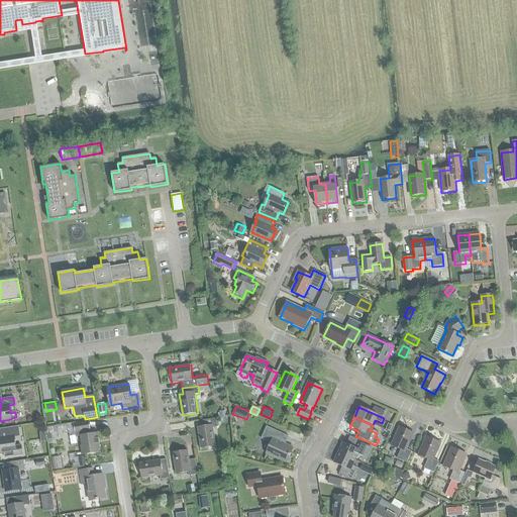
[(197,428),(201,448),(216,446),(213,428),(216,427),(215,419),(200,421),(201,427),(197,428)]
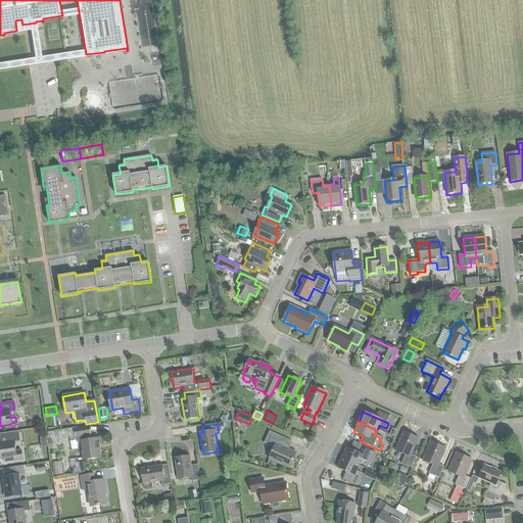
[(102,459),(99,438),(91,439),(90,434),(91,434),(90,427),(74,430),(75,433),(76,442),(81,441),(83,452),(82,452),(83,461),(102,459)]
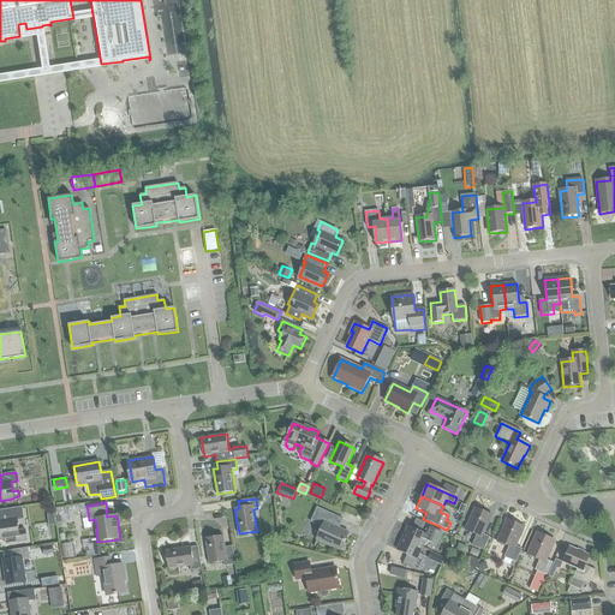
[(327,544),(341,551),(348,533),(329,525),(334,515),(316,508),(310,523),(322,527),(316,541),(321,542),(320,543),(326,545),(327,544)]
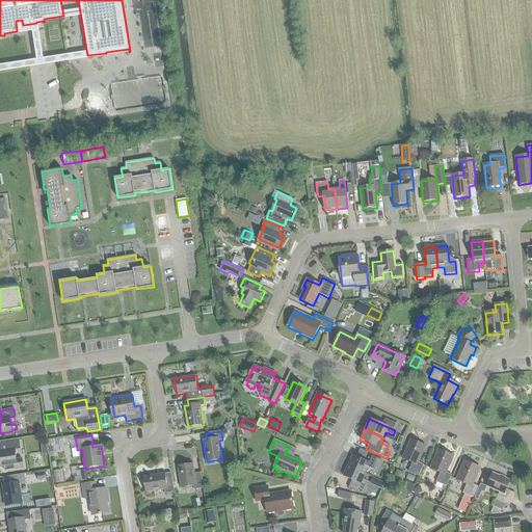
[(407,472),(418,477),(423,466),(418,462),(425,446),(410,440),(402,459),(411,463),(407,472)]
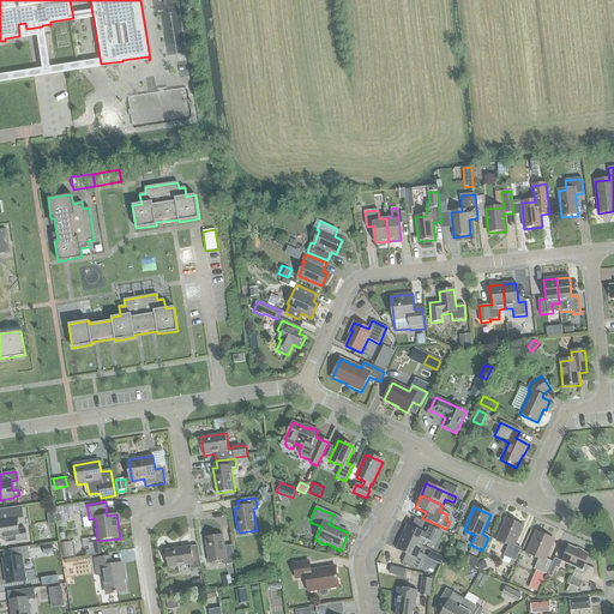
[(0,539),(5,539),(5,543),(26,541),(24,529),(18,530),(17,519),(23,518),(22,510),(6,512),(7,521),(0,521),(0,539)]
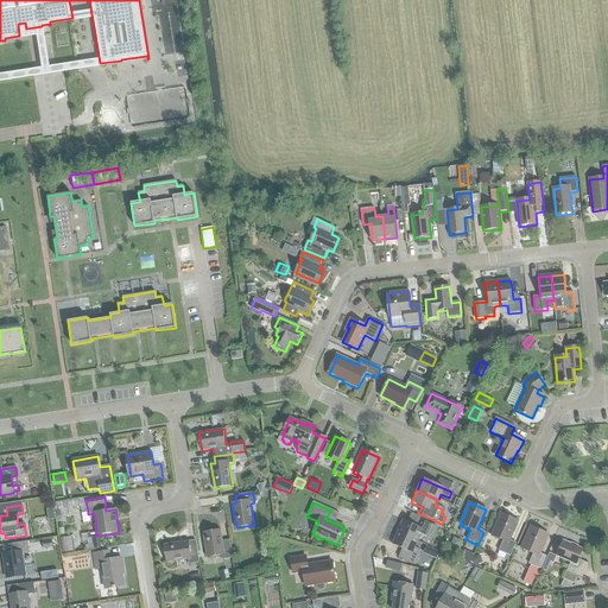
[(498,551),(510,557),(515,544),(510,540),(518,521),(501,514),(492,536),(502,540),(498,551)]
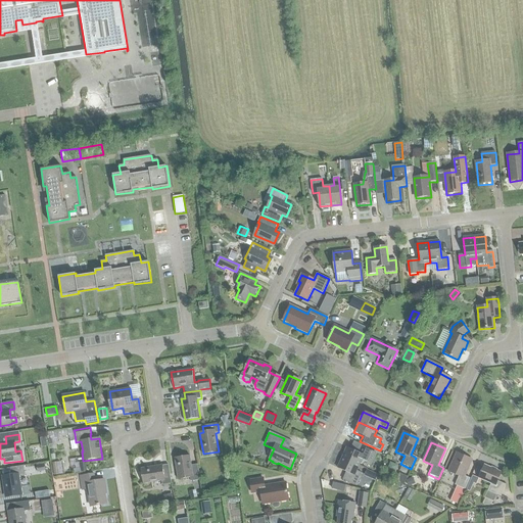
[(342,458),(360,466),(363,459),(372,464),(376,454),(362,447),(359,454),(346,447),(342,458)]
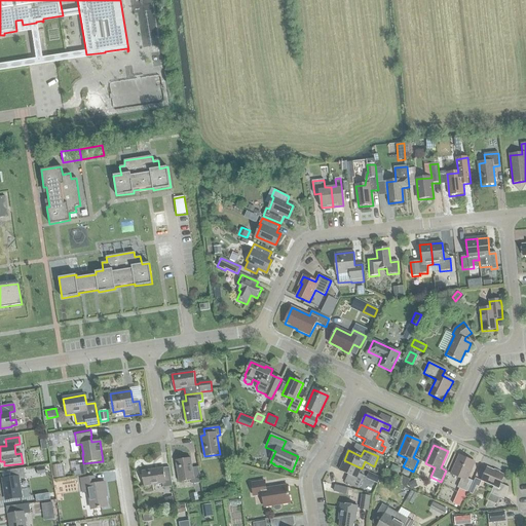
[(457,488),(459,489),(453,503),(461,508),(467,493),(467,492),(473,482),(466,480),(474,463),(459,456),(451,475),(461,480),(457,488)]
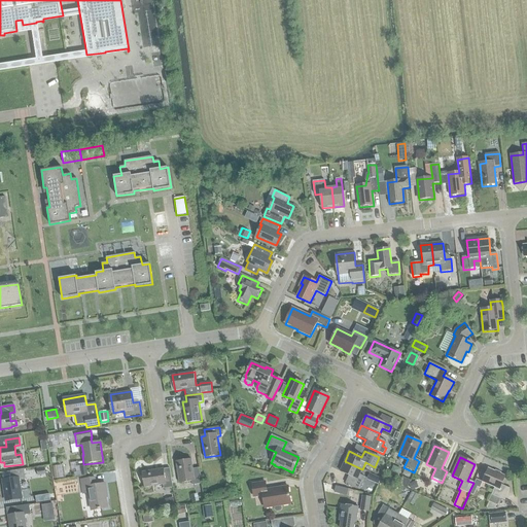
[(192,481),(194,485),(202,484),(199,468),(192,469),(191,459),(176,462),(179,483),(192,481)]
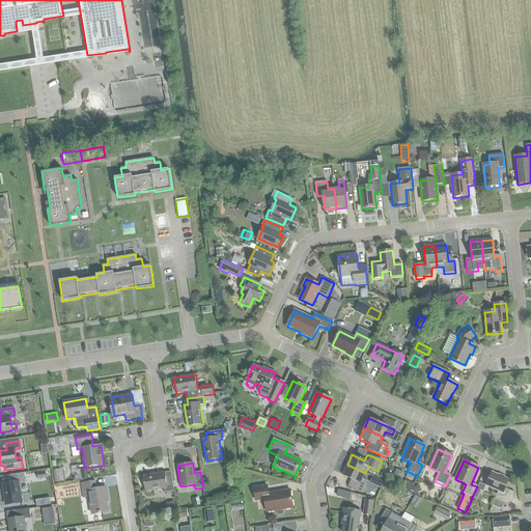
[(365,473),(347,465),(342,475),(352,479),(348,487),(362,494),(367,481),(362,478),(365,473)]
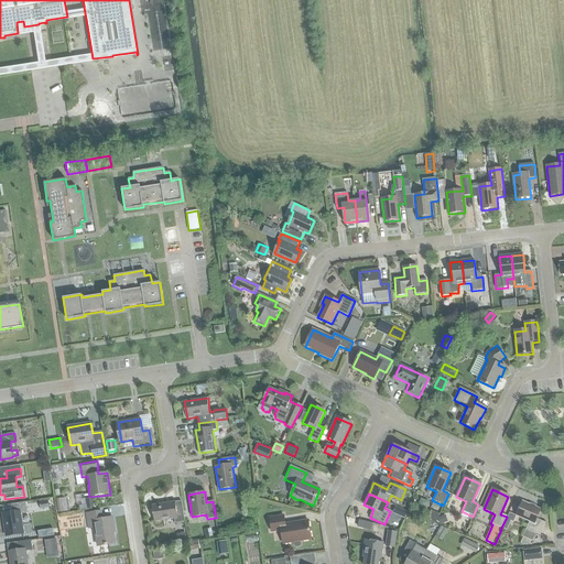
[(47,500),(39,501),(40,510),(49,508),(47,500)]
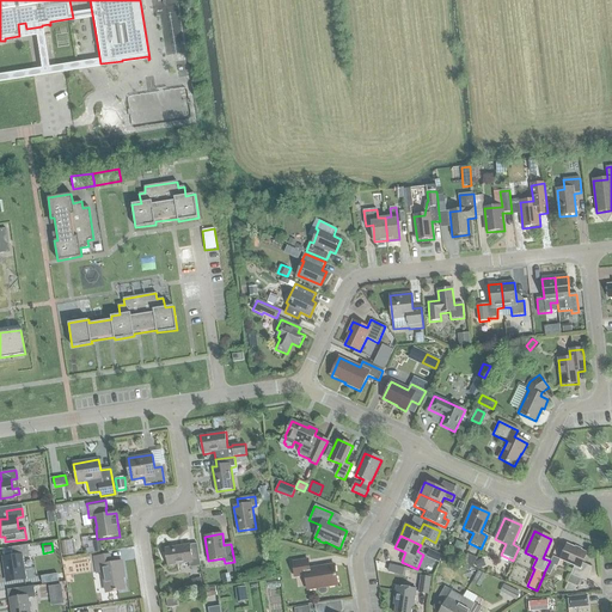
[(190,563),(191,568),(201,565),(197,544),(190,545),(190,544),(165,549),(169,567),(190,563)]
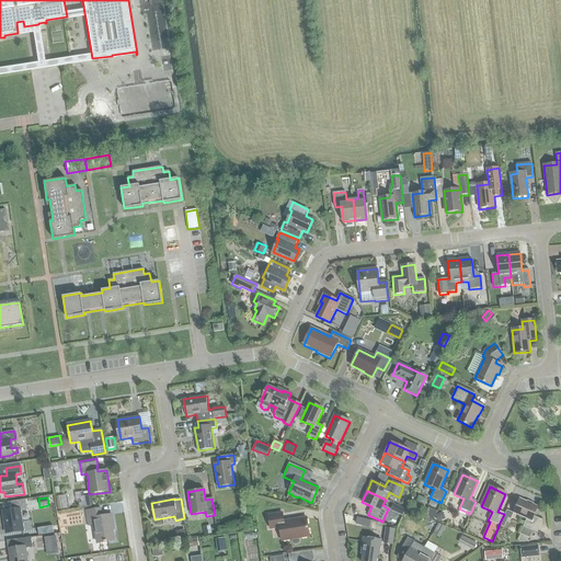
[(3,511),(7,534),(23,531),(20,512),(26,511),(25,500),(11,502),(12,510),(3,511)]
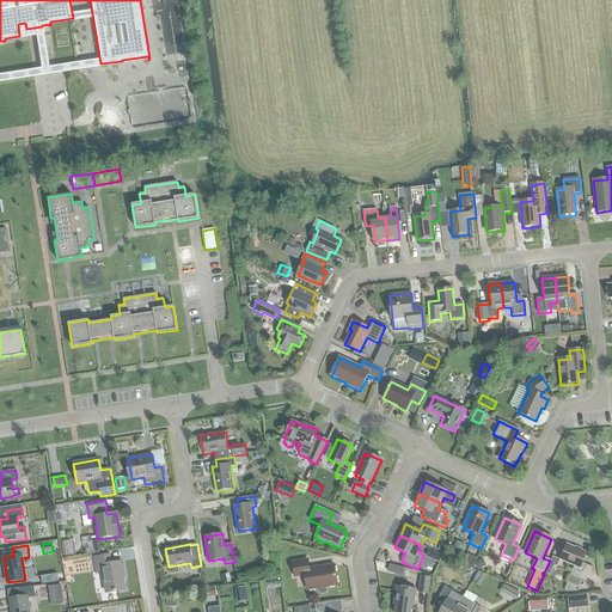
[(581,581),(586,582),(592,568),(582,564),(586,554),(567,545),(560,560),(560,561),(574,567),(570,575),(581,581)]
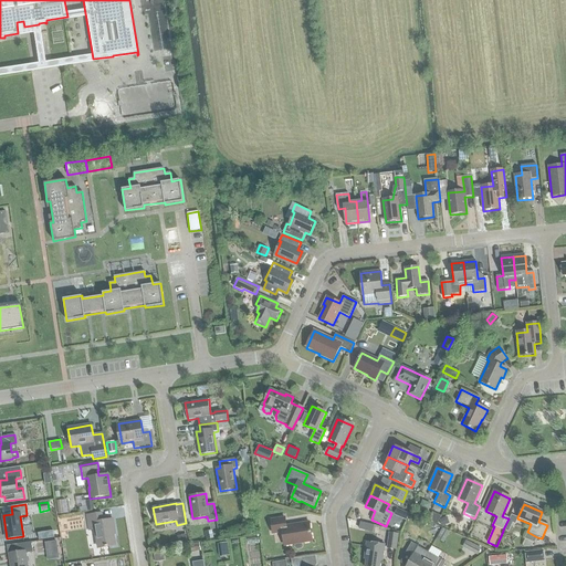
[(95,530),(98,548),(115,545),(113,534),(115,534),(113,520),(103,522),(101,513),(86,515),(88,530),(95,530)]
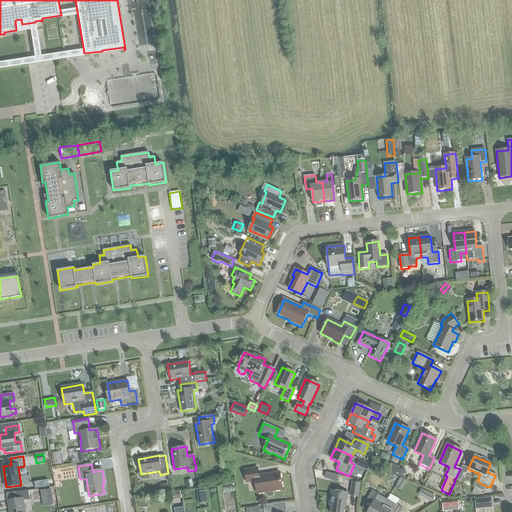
[(394,465),(391,473),(395,475),(397,470),(399,467),(394,465)]
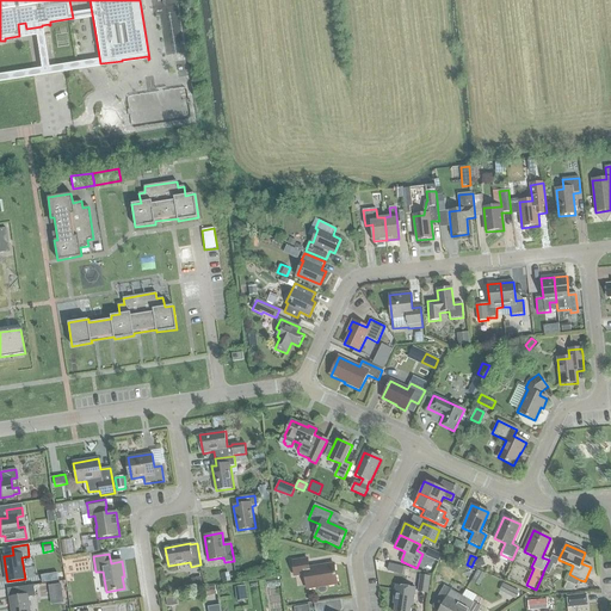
[(550,559),(547,567),(554,571),(559,560),(559,559),(554,556),(551,560),(550,559)]
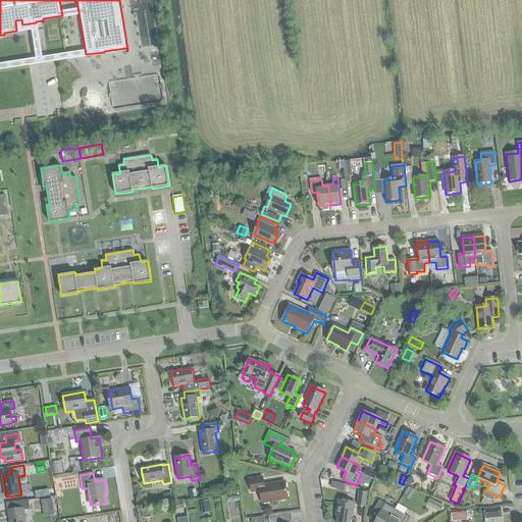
[(259,490),(262,504),(271,502),(272,506),(273,507),(277,506),(278,505),(277,501),(288,499),(284,482),(263,485),(262,478),(249,480),(251,492),(259,490)]
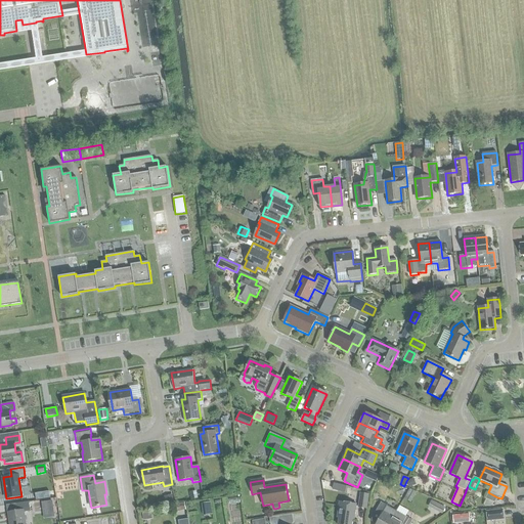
[(358,508),(366,509),(368,495),(360,494),(358,508)]
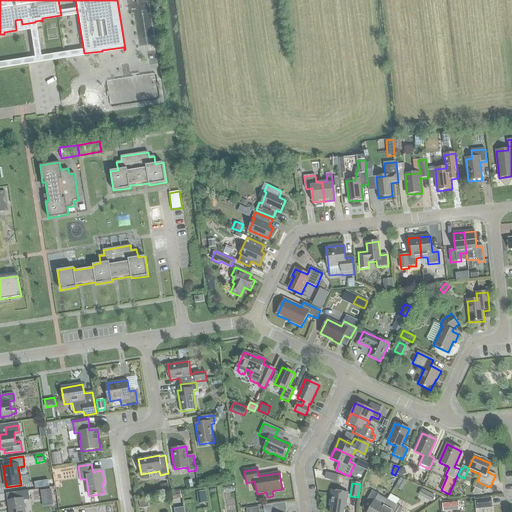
[(8,501),(9,511),(25,511),(23,501),(29,500),(28,491),(15,492),(17,499),(8,501)]
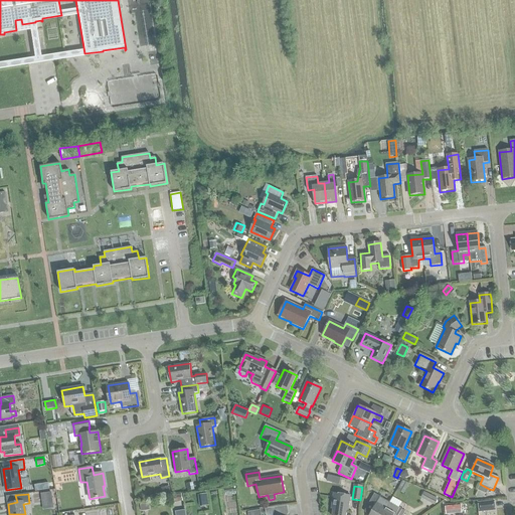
[(333,494),(331,508),(333,509),(332,514),(345,514),(346,510),(348,510),(350,496),(333,494)]
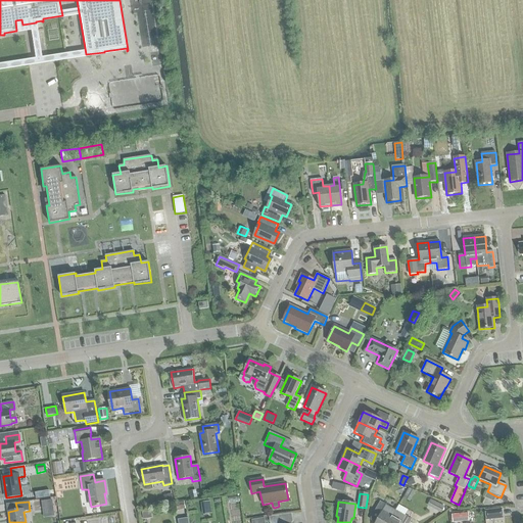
[(375,522),(388,522),(395,511),(386,506),(386,505),(380,502),(374,513),(379,516),(375,522)]
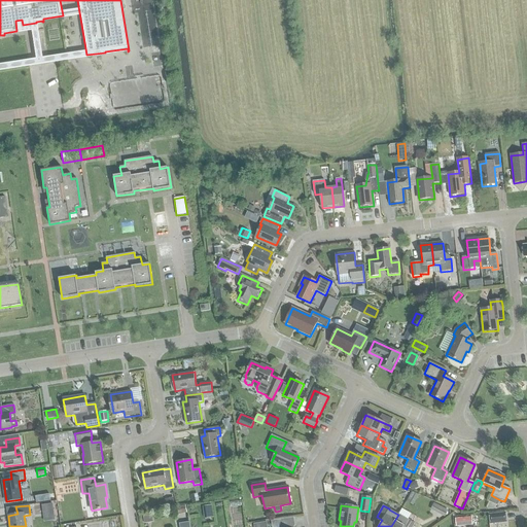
[(437,505),(434,512),(444,516),(447,511),(437,505)]
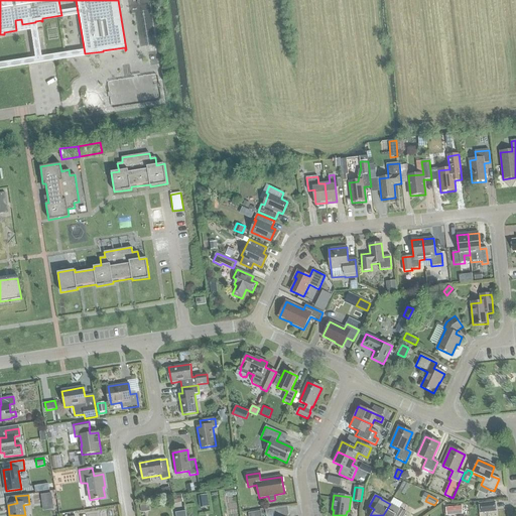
[(495,502),(479,504),(480,513),(496,511),(495,502)]
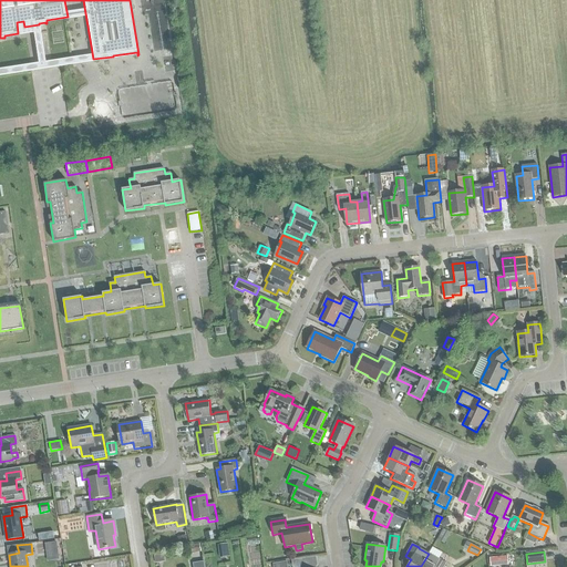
[(421,566),(443,566),(446,564),(440,559),(439,559),(429,554),(421,566)]
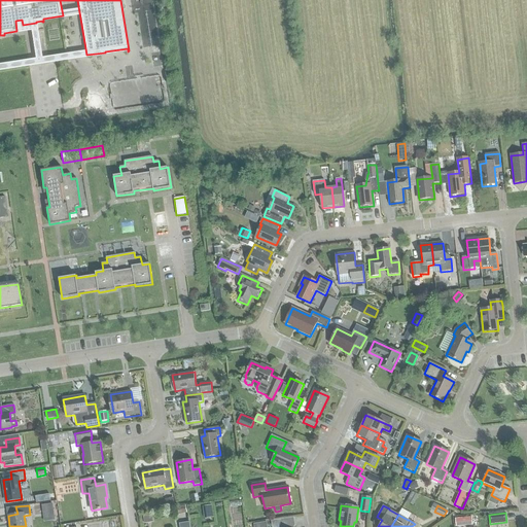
[(472,525),(471,517),(455,519),(456,526),(472,525)]
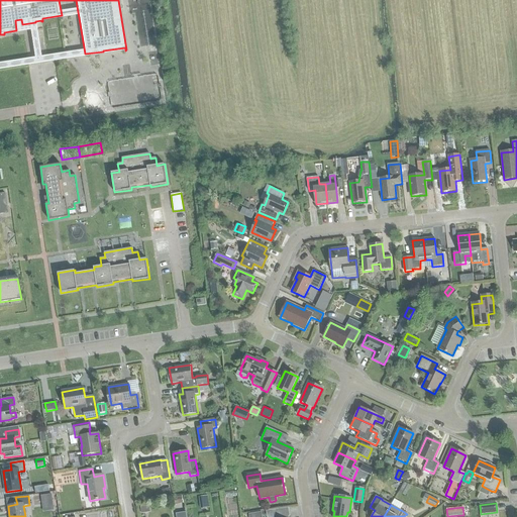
[(288,508),(266,511),(266,516),(288,516),(289,516),(288,508)]
